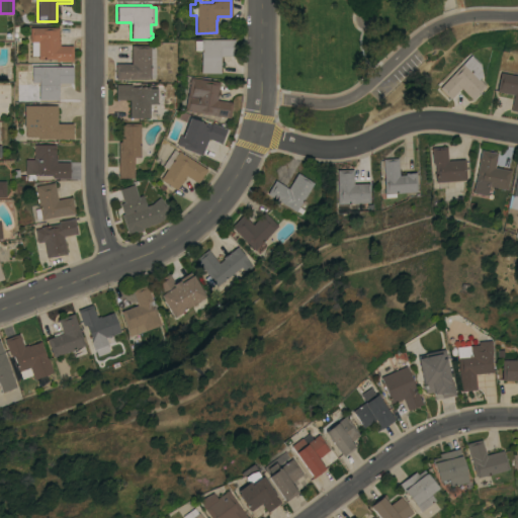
[(37,55),(30,55),(30,40),(29,40),(29,26),(58,26),(58,39),(59,39),(59,45),(72,45),(72,50),(73,50),(73,56),(72,56),(72,60),(56,60),(56,58),(37,58),(37,55)]
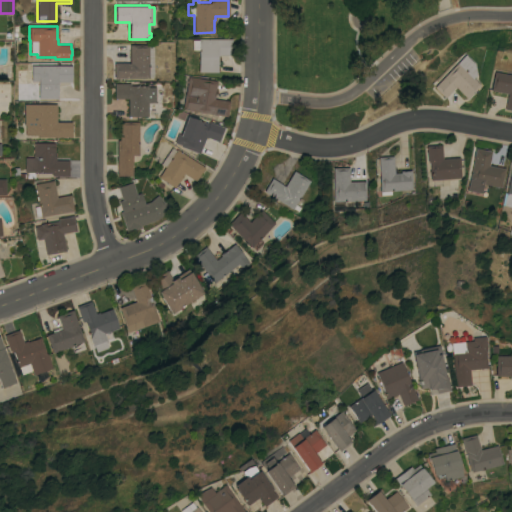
[(231,55),(217,55),(217,71),(198,71),(198,49),(192,49),(192,39),(198,39),(198,38),(231,38),(231,55)]
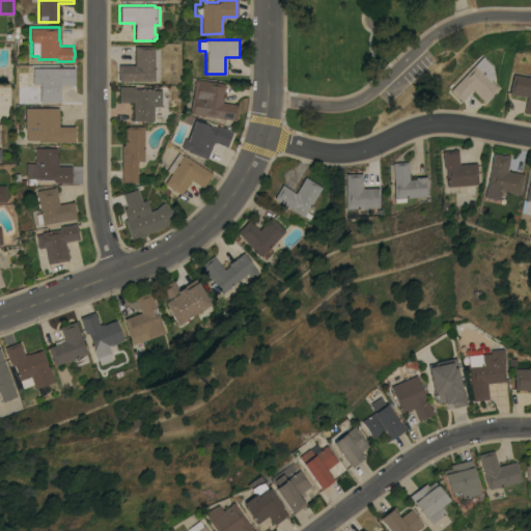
[(154,46),(154,48),(159,48),(159,79),(154,79),(154,80),(117,80),(117,64),(134,64),(134,46),(154,46)]
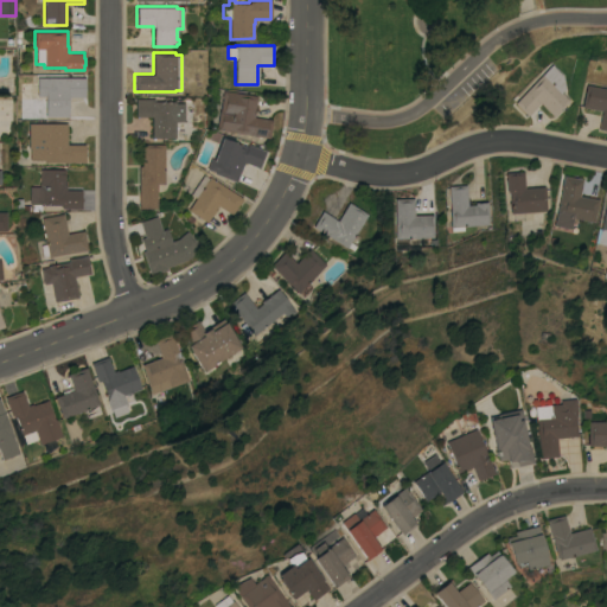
[(542,74),(550,65),(560,75),(563,87),(560,91),(569,100),(554,116),(544,108),(545,107),(541,102),(540,103),(538,102),(525,115),(512,103),(541,72),(542,74)]
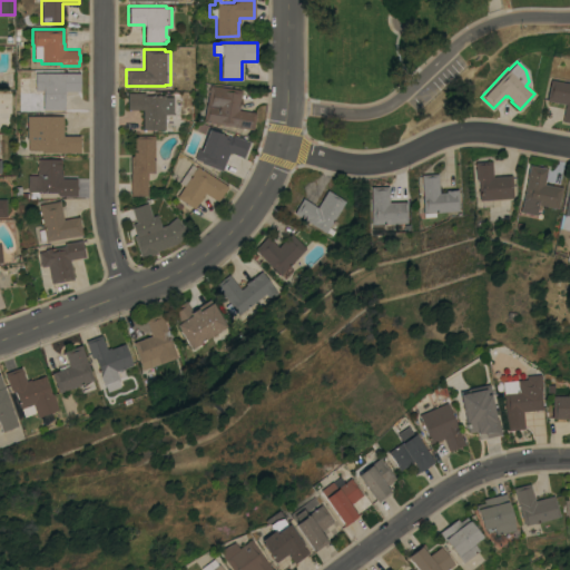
[(79,90),(64,90),(64,109),(42,109),(42,90),(35,90),(35,72),(79,72),(79,90)]
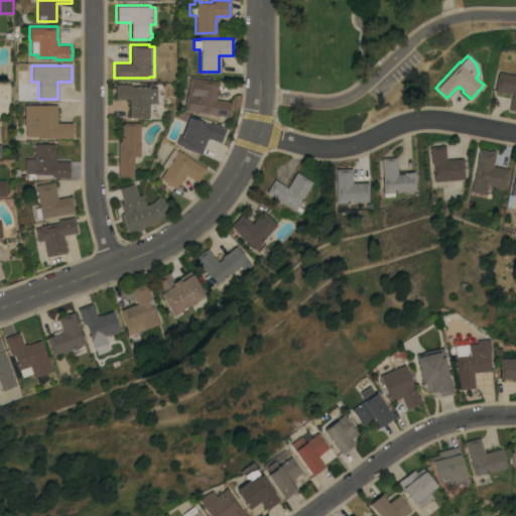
[(515,110),(508,109),(511,94),(493,91),(497,72),(515,75),(515,110)]
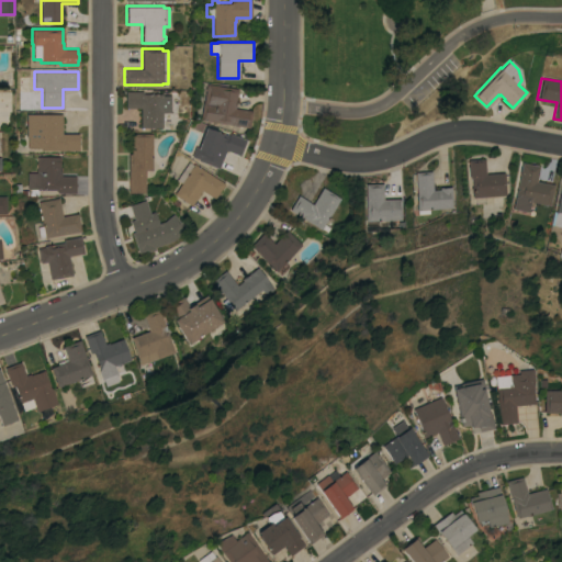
[(235,108),(251,110),(248,127),(200,120),(202,101),(203,101),(206,83),(237,88),(235,108)]
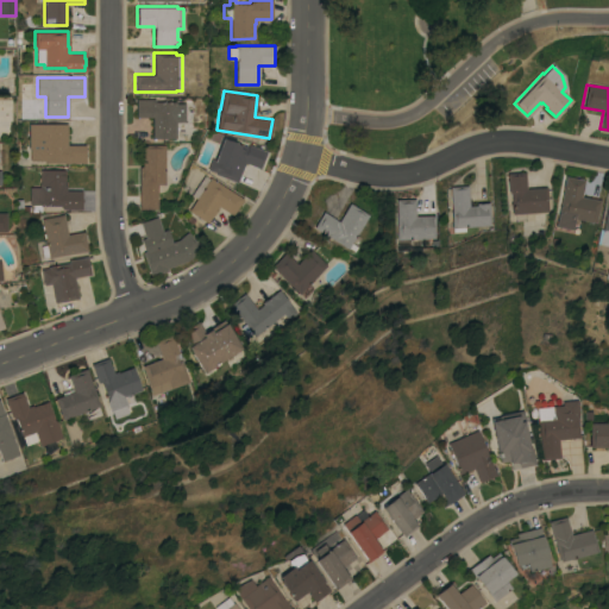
[(155,99),(155,101),(175,101),(175,104),(184,104),(184,119),(175,119),(176,138),(152,138),(152,115),(136,117),(136,99),(155,99)]
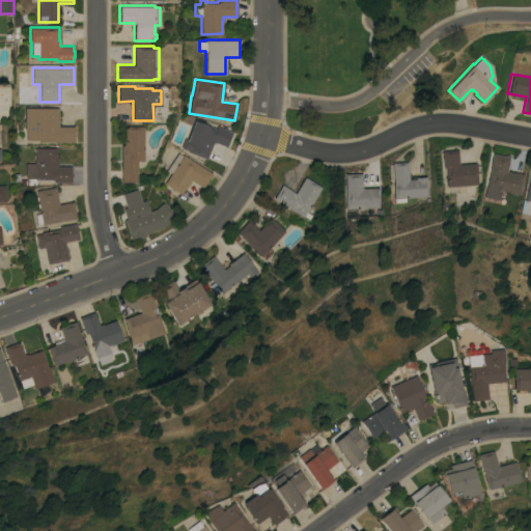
[(38,139),(26,139),(26,130),(25,130),(25,107),(58,107),(58,126),(74,126),(74,141),(38,141),(38,139)]
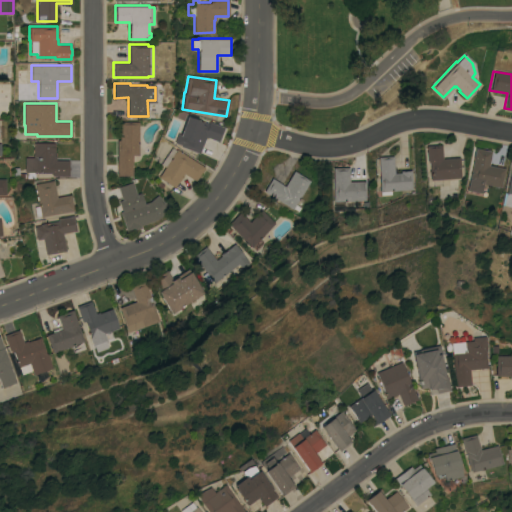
[(218,141),(205,136),(199,153),(180,145),(173,142),(177,132),(179,133),(186,115),(192,117),(208,123),(208,121),(224,127),(218,141)]
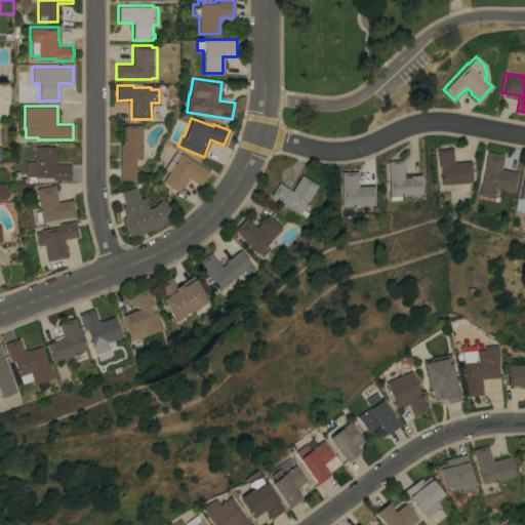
[(143,124),(142,159),(135,158),(135,179),(119,179),(120,143),(122,143),(122,124),(143,124)]
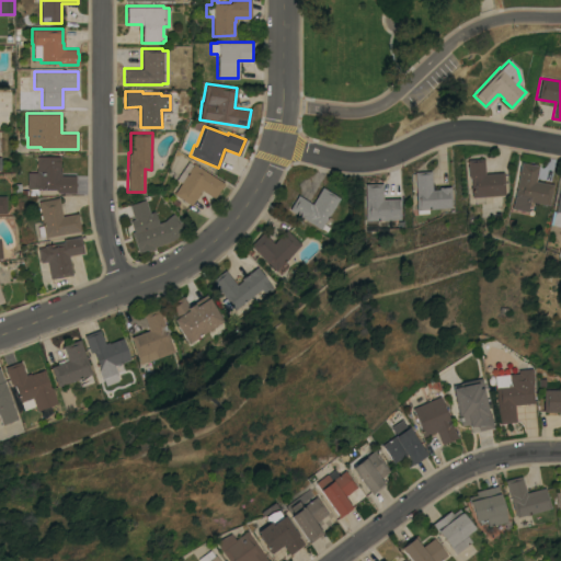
[(59,170),(60,170),(60,175),(75,175),(75,192),(56,192),(56,189),(37,189),(37,194),(29,194),(29,173),(36,173),(36,156),(59,156),(59,170)]
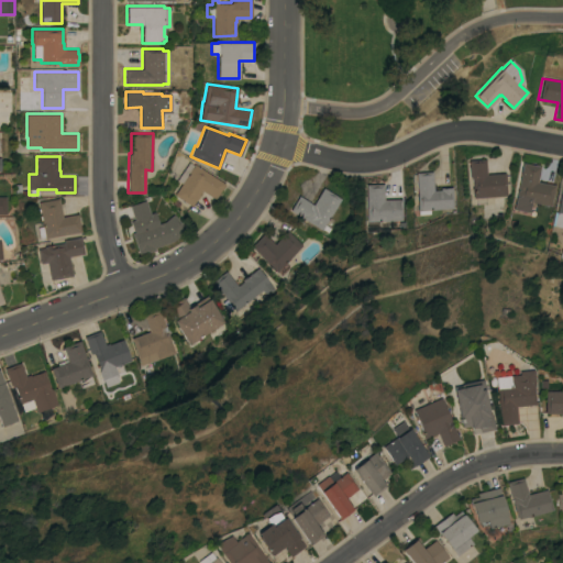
[(484,158),(485,174),(505,173),(506,195),(472,197),(471,177),(468,177),(467,159),(484,158)]
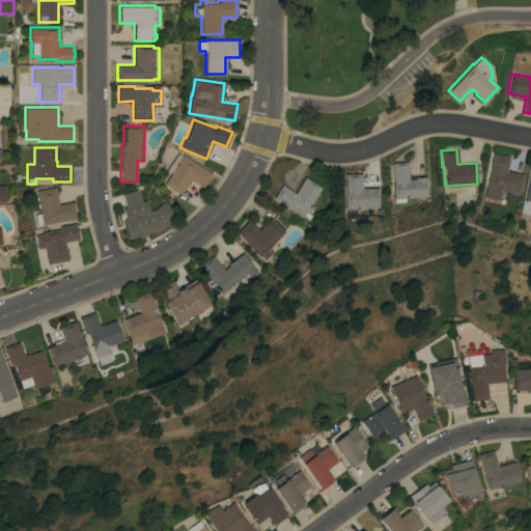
[(202,188),(190,179),(180,194),(164,183),(171,172),(166,169),(177,151),(183,155),(183,154),(212,173),(202,188)]
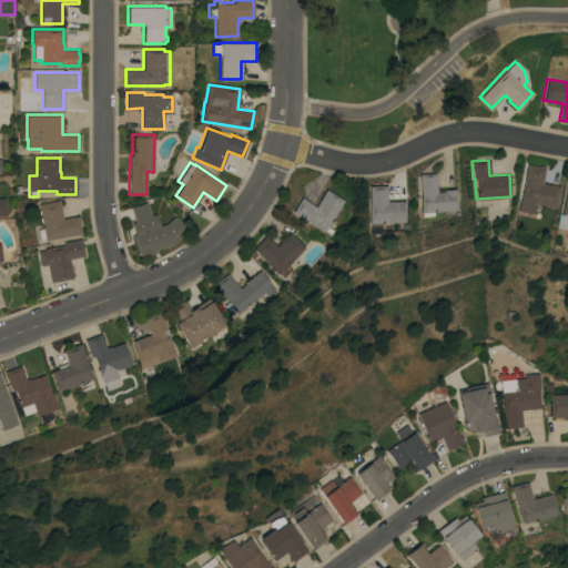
[(526,163),(544,168),(541,183),(559,186),(556,208),(538,204),(537,206),(535,206),(534,213),(517,210),(526,163)]
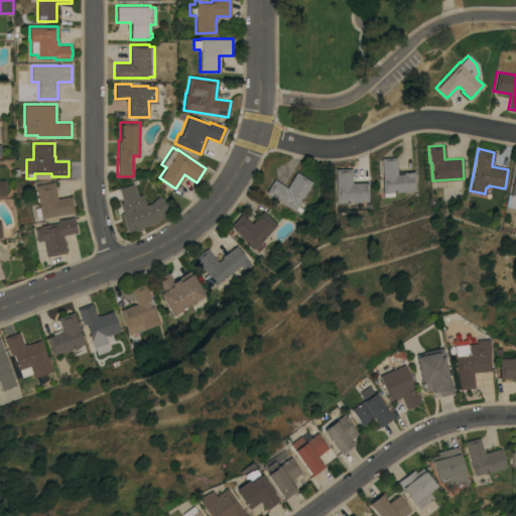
[(416,189),(383,192),(380,157),(395,156),(396,168),(398,168),(399,174),(403,173),(403,171),(414,170),(416,189)]
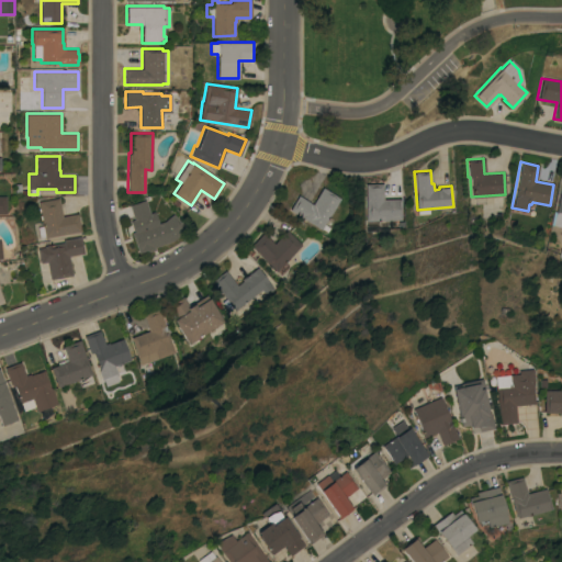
[(561,224),(561,226),(552,225),(561,175),(561,224)]
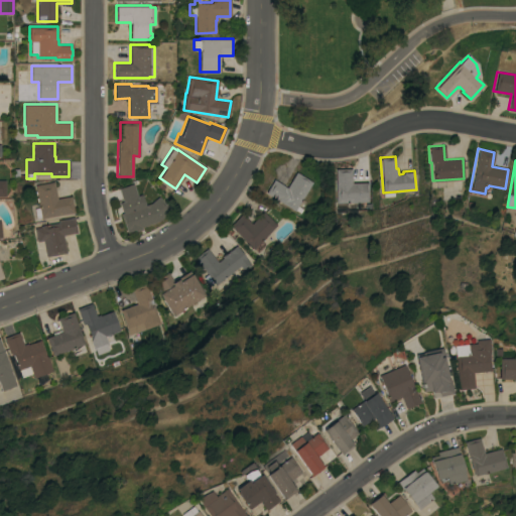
[(369,202),(346,202),(346,207),(338,208),(337,203),(336,203),(334,168),(351,167),(352,182),(369,181),(369,202)]
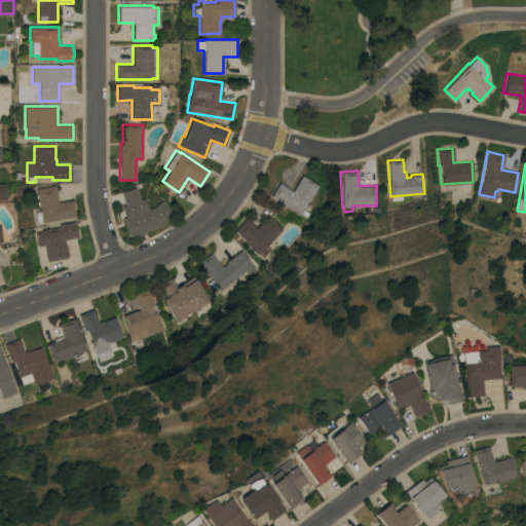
[(317,185),(306,203),(311,207),(305,217),(301,214),(300,215),(270,195),(278,182),(292,190),(293,188),(294,189),(297,185),(296,184),(301,175),(317,185)]
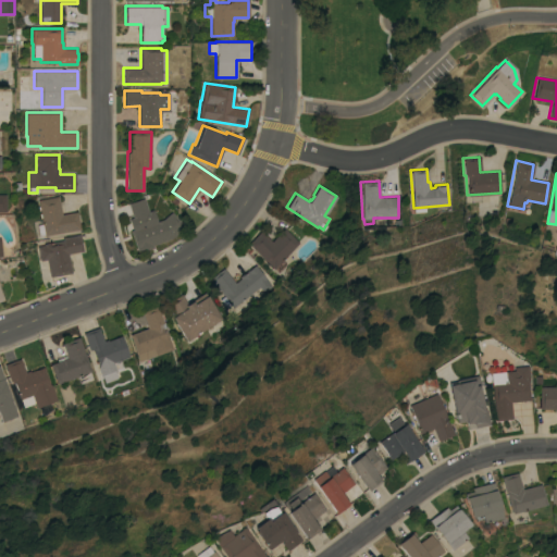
[(44,233),(38,234),(37,224),(41,223),(37,199),(58,196),(61,213),(76,211),(79,229),(44,235),(44,233)]
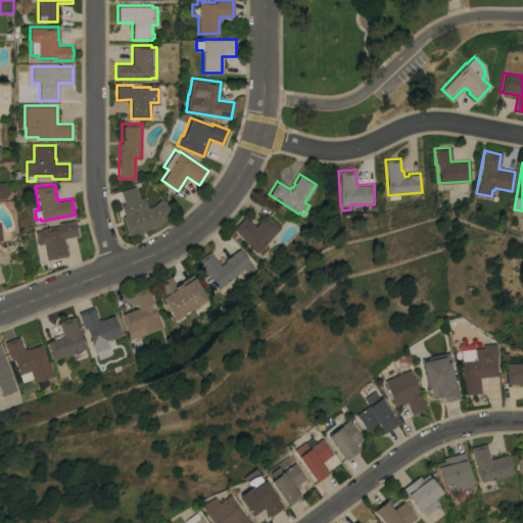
[(143,230),(144,232),(129,237),(122,216),(124,216),(121,205),(125,203),(120,190),(135,185),(139,197),(143,196),(147,207),(152,205),(161,198),(173,212),(159,224),(143,230)]
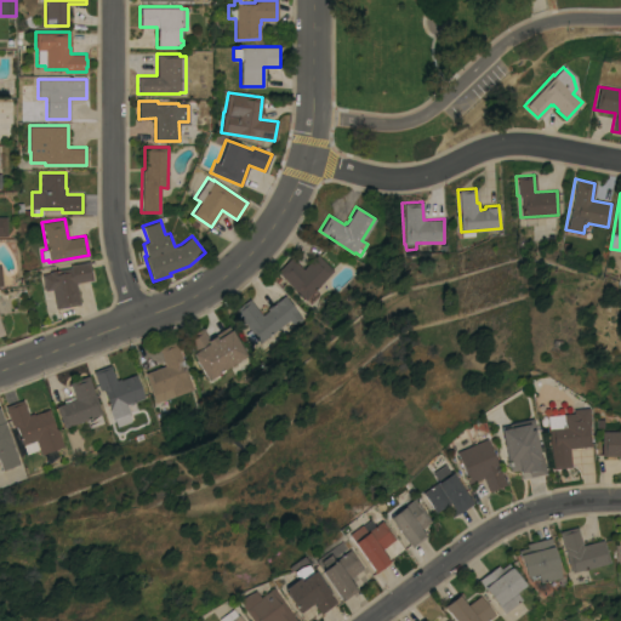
[(305,300),(275,271),(290,256),(302,268),(317,254),(334,271),(305,300)]
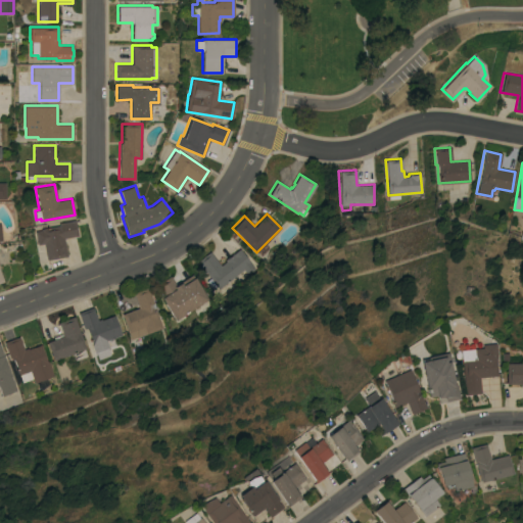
[(43,243),(37,244),(35,231),(41,230),(40,228),(58,225),(58,223),(75,220),(77,235),(63,237),(66,255),(46,259),(43,243)]
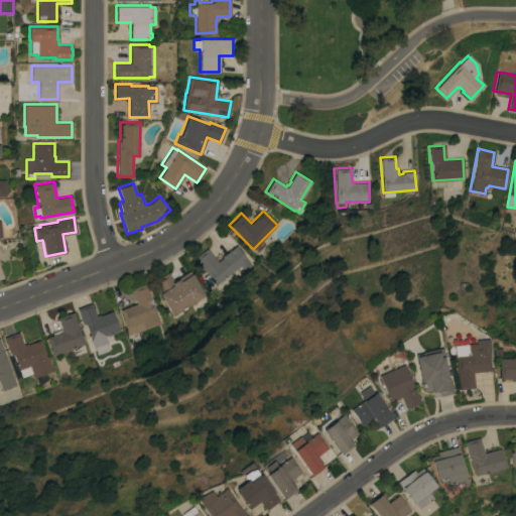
[(217,284),(214,281),(210,284),(204,276),(208,273),(195,257),(207,247),(218,261),(223,257),(222,256),(227,251),(227,252),(236,245),(252,264),(245,270),(240,265),(217,284)]
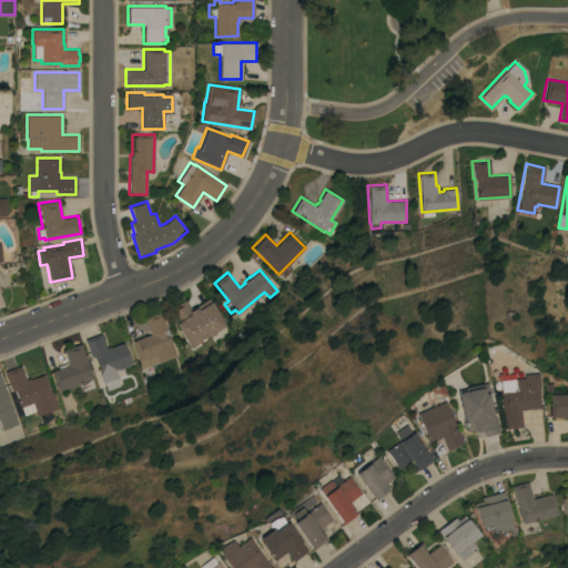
[(166,310),(184,298),(191,308),(209,297),(225,324),(190,347),(166,310)]
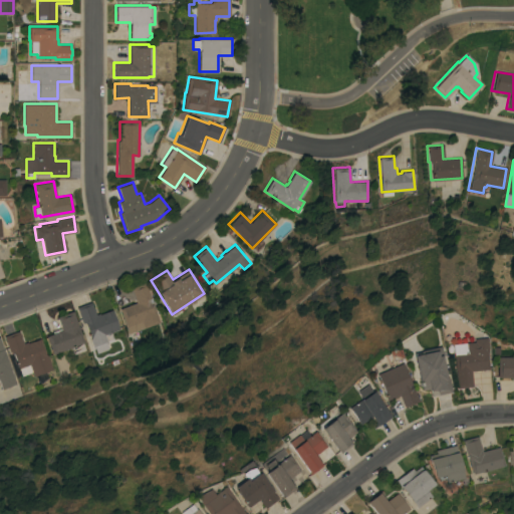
[(145,327),(144,327),(129,332),(119,308),(136,302),(131,287),(145,282),(160,321),(145,327)]
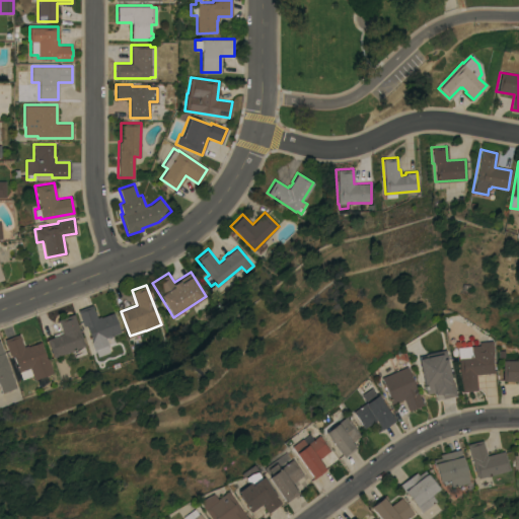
[(108,346),(107,347),(109,353),(97,357),(95,351),(94,352),(91,343),(92,342),(85,324),(83,325),(77,309),(91,304),(96,316),(99,315),(100,316),(114,312),(121,331),(105,337),(108,346)]
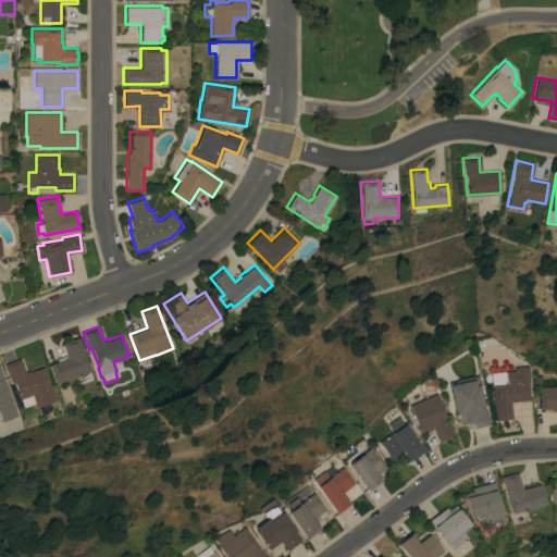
[(58,383),(50,363),(67,357),(62,343),(78,336),(90,370),(58,383)]
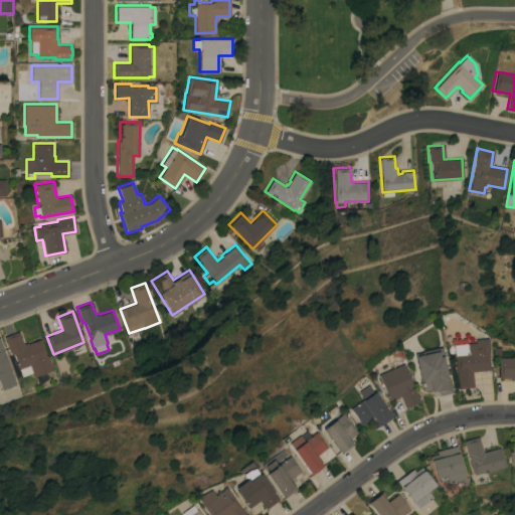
[(34,376),(32,372),(21,375),(19,368),(18,368),(12,353),(11,353),(10,351),(9,352),(3,336),(18,331),(23,343),(27,342),(27,343),(40,338),(41,340),(40,340),(45,354),(46,354),(46,355),(47,355),(52,369),(34,376)]
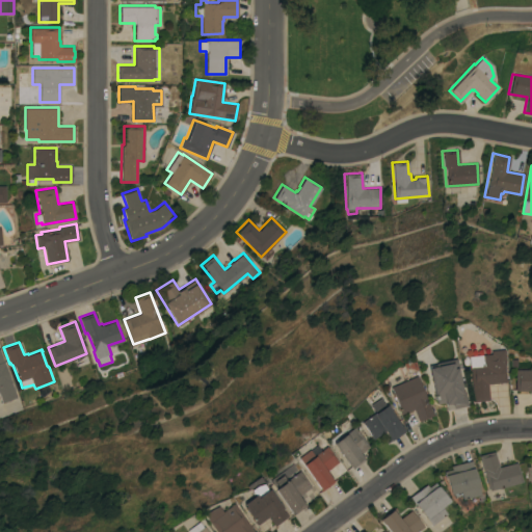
[(504,364),(505,381),(487,383),(488,400),(472,401),(469,355),(490,353),(489,350),(503,349),(504,364)]
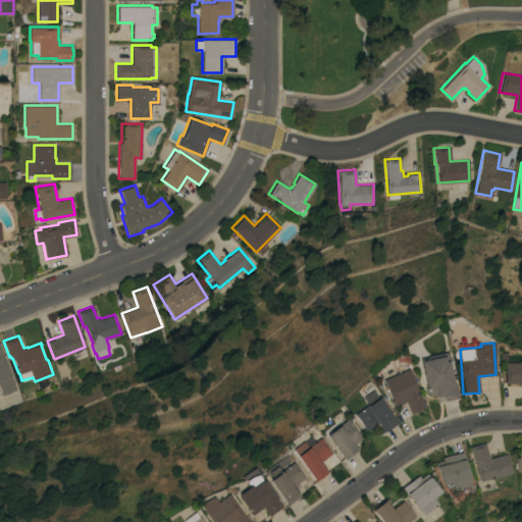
[(1,395),(0,392),(0,347),(16,388),(1,395)]
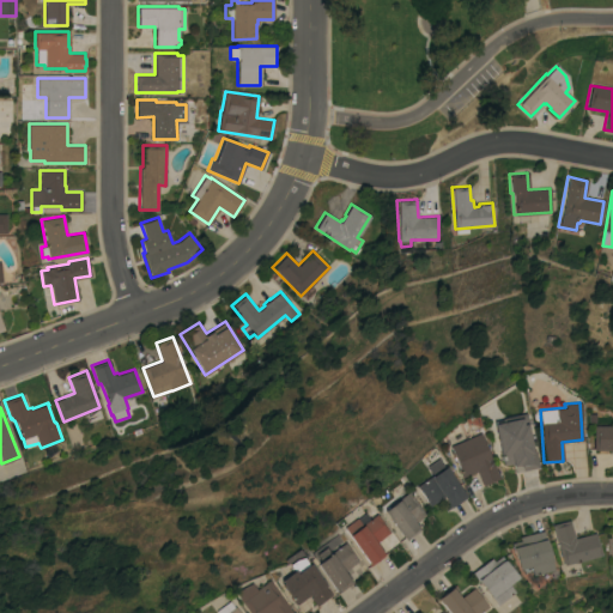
[(538,467),(513,473),(510,462),(502,465),(501,460),(499,460),(497,449),(491,423),(501,420),(501,419),(525,413),(538,467)]
